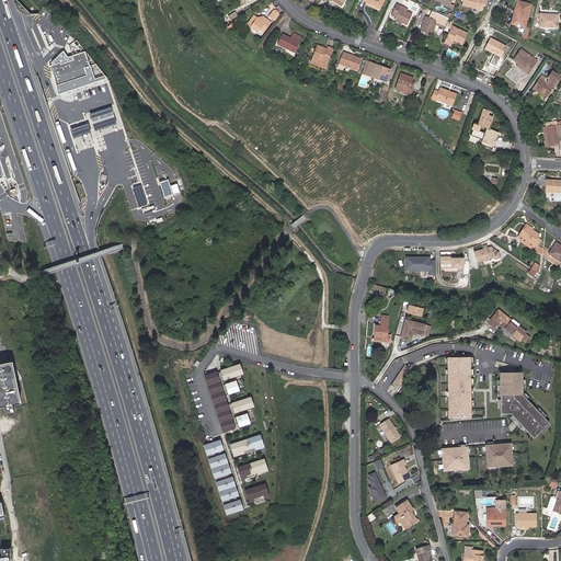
[(384,0),(382,0),(363,0),(362,3),(370,8),(371,7),(373,7),(373,8),(378,11),(384,0)]
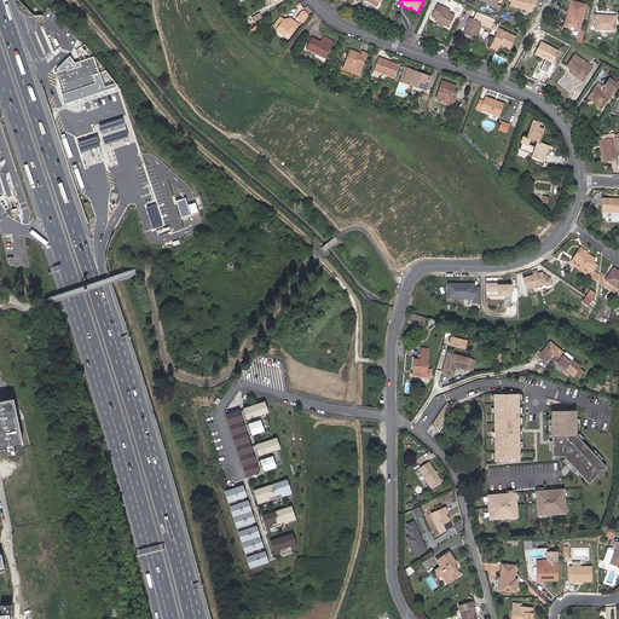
[(537,0),(512,0),(510,7),(533,11),(533,7),(536,7),(537,0)]
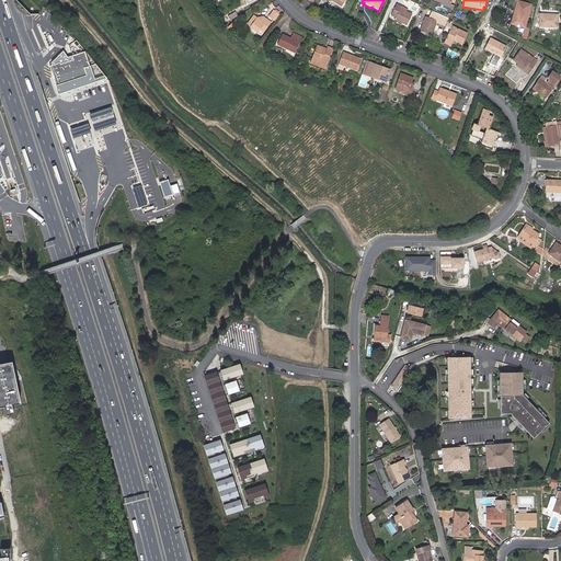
[(530,6),(519,2),(515,14),(513,14),(510,24),(523,27),(530,6)]
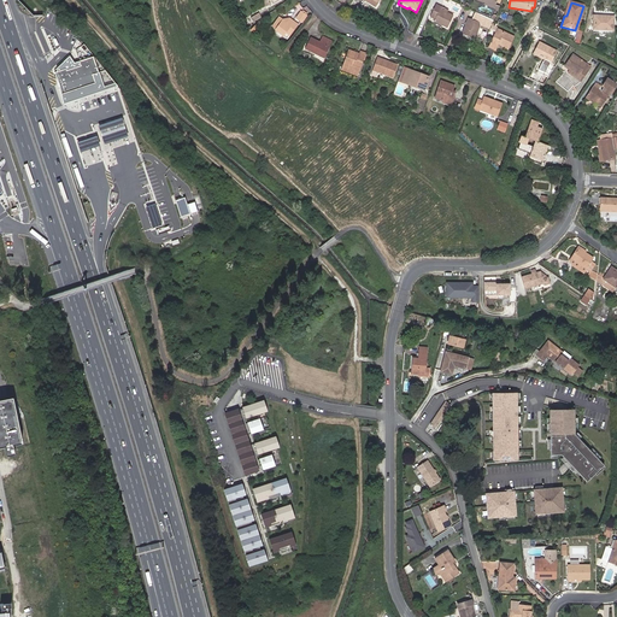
[(441,9),(436,6),(430,18),(435,21),(434,22),(448,28),(453,17),(440,10),(441,9)]
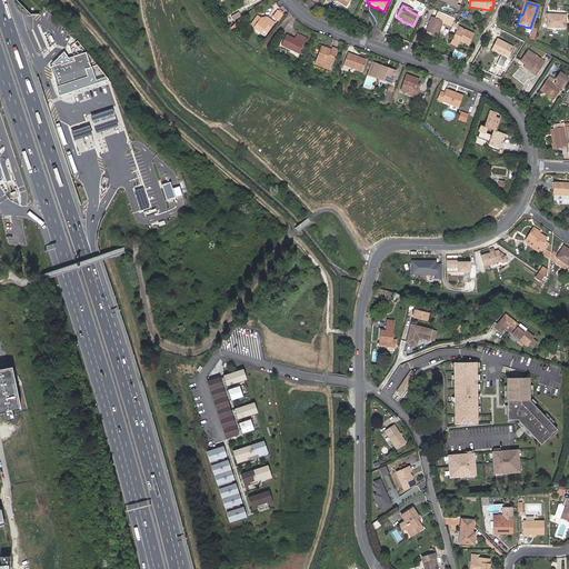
[(246,8),(231,17),(233,20),(248,11),(246,8)]
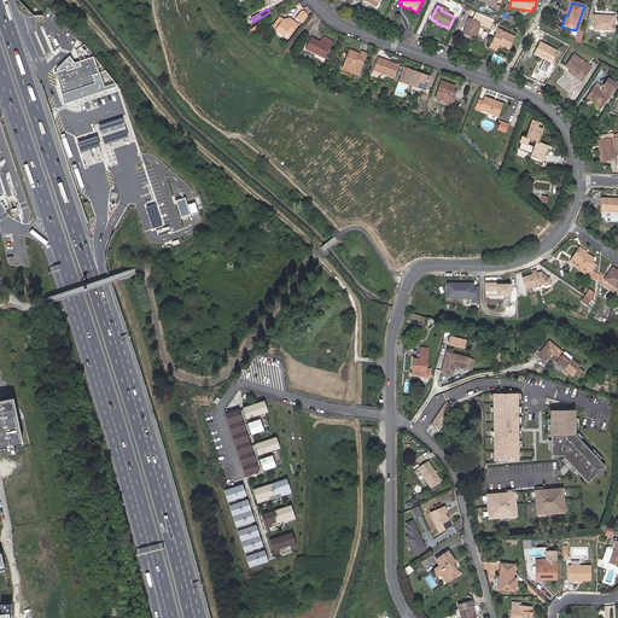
[(301,12),(296,17),(302,22),(307,17),(304,16),(307,13),(303,11),(301,13),(301,12)]
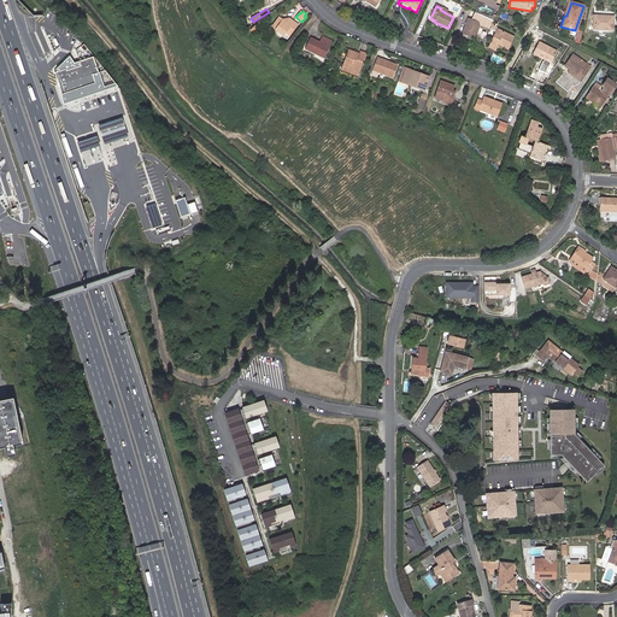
[(494,22),(481,15),(479,21),(492,27),(493,25),(494,22)]
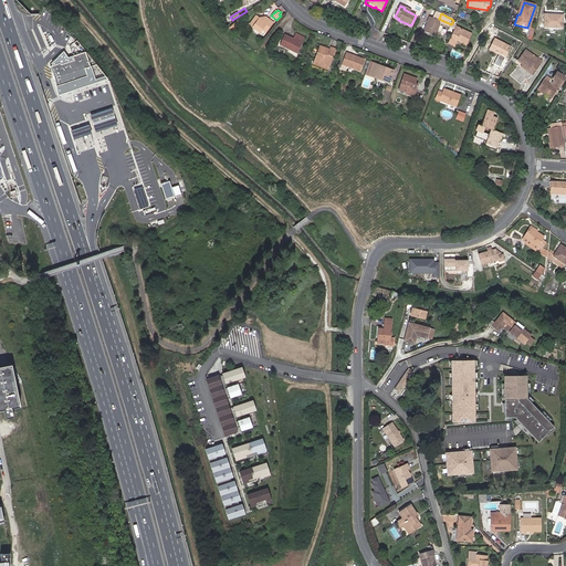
[(273,22),(269,20),(266,22),(263,20),(257,16),(249,24),(253,28),(260,32),(261,30),(264,32),(273,22)]
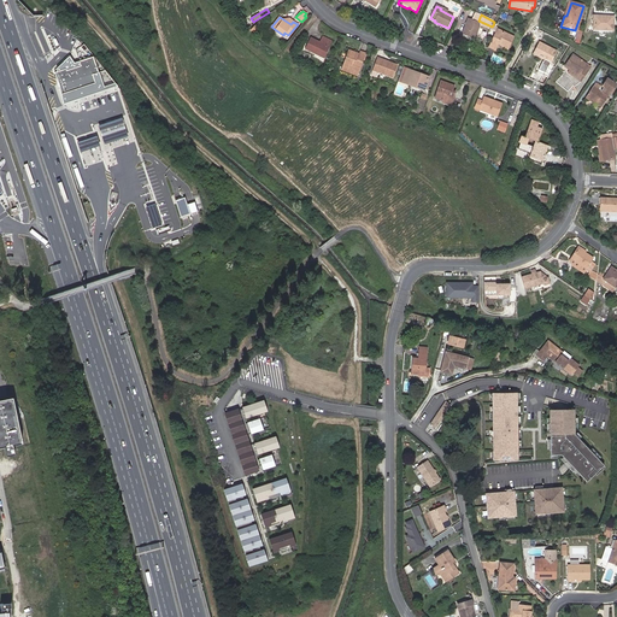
[(613,18),(594,17),(593,30),(612,31),(613,18)]
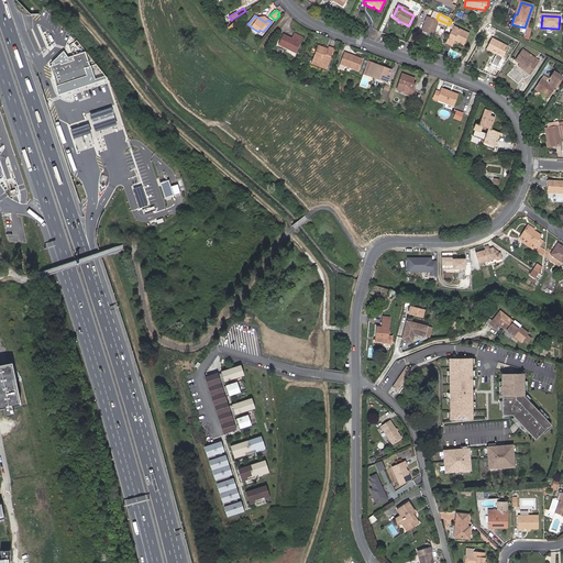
[(439,21),(428,17),(421,32),(432,35),(439,21)]
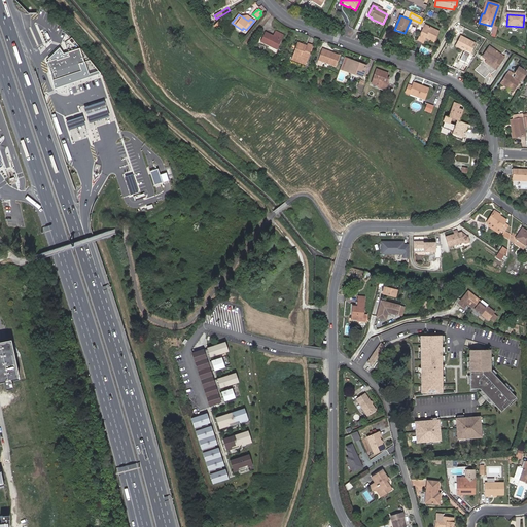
[(424,26),(422,29),(418,38),(423,41),(425,37),(433,42),(438,32),(424,26)]
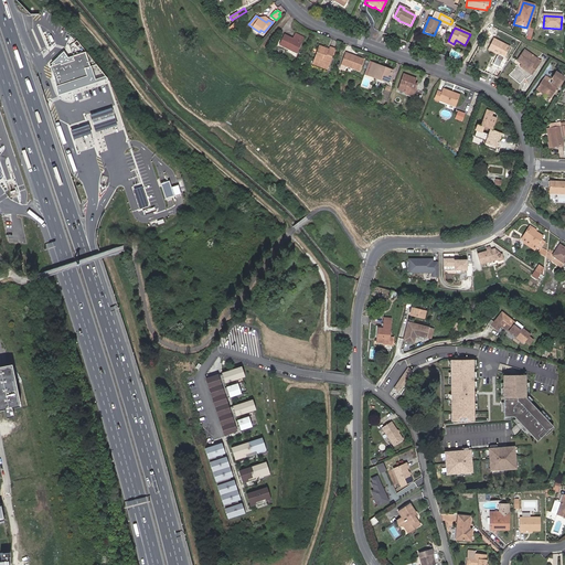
[(283,34),(277,44),(296,54),(304,40),(295,34),(291,39),(283,34)]
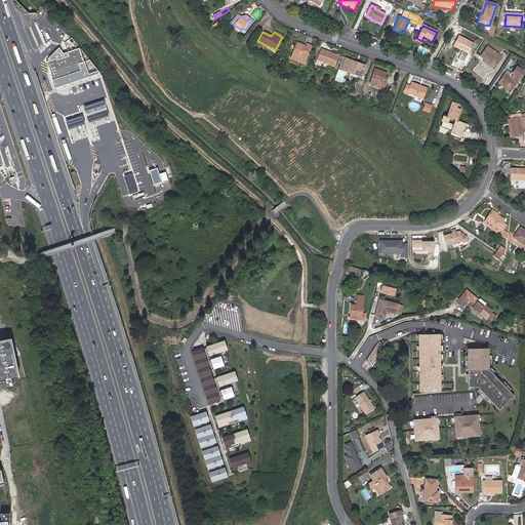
[(473,44),(459,37),(454,47),(468,53),(473,44)]
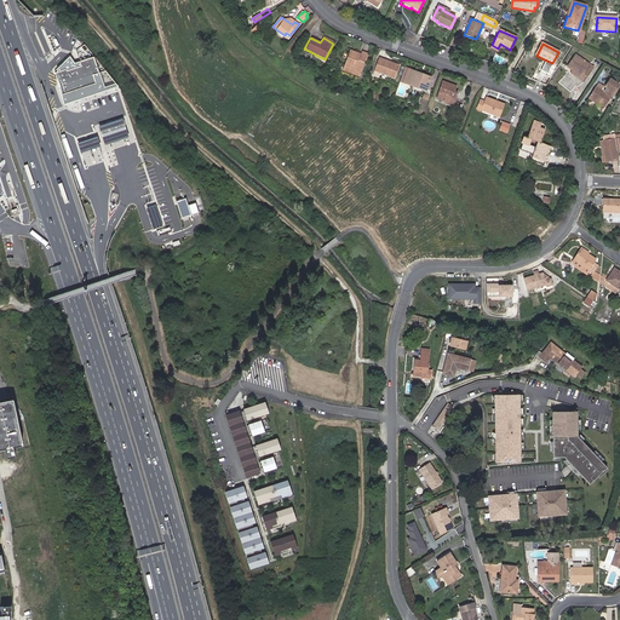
[(126,86),(114,70),(105,73),(102,57),(90,45),(79,50),(84,62),(80,63),(74,57),(58,73),(64,89),(68,104),(126,86)]
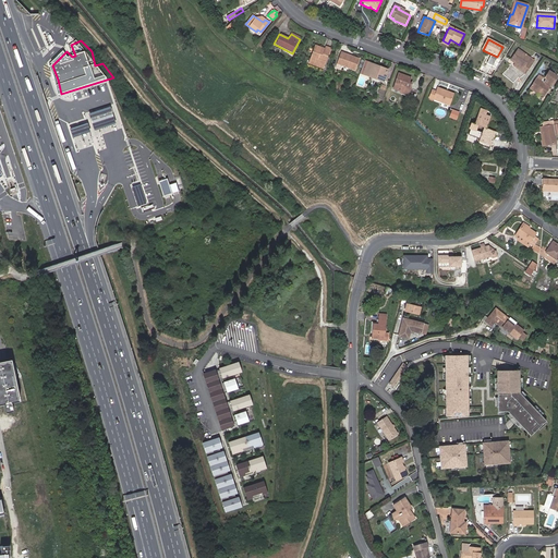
[(316,63),(315,67),(324,70),(331,49),(325,47),(324,52),(322,51),(322,49),(315,47),(310,61),(316,63)]
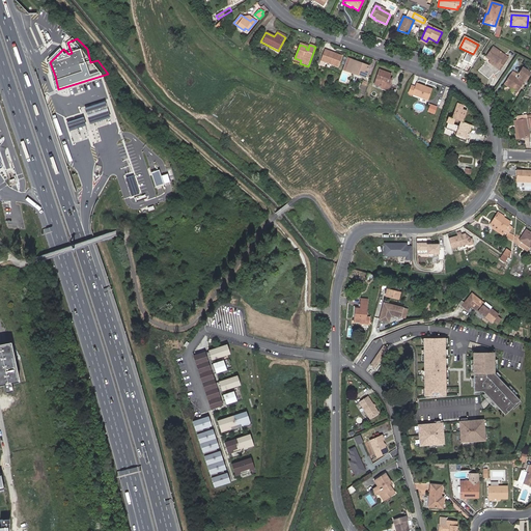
[(497,65),(495,68),(499,71),(508,57),(492,48),(485,58),(492,62),(497,65)]
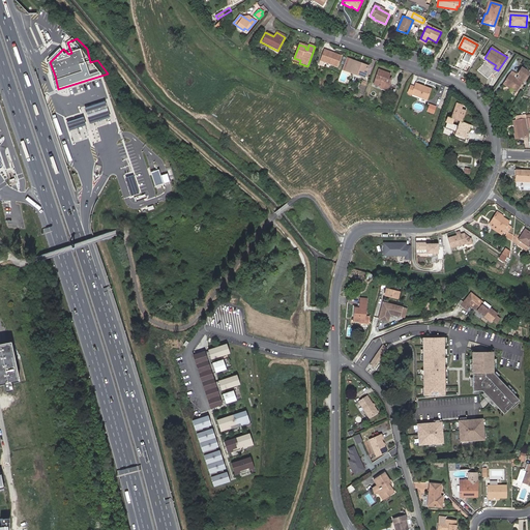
[(342,58),(324,51),(319,66),(323,67),(324,63),(337,68),(342,58)]
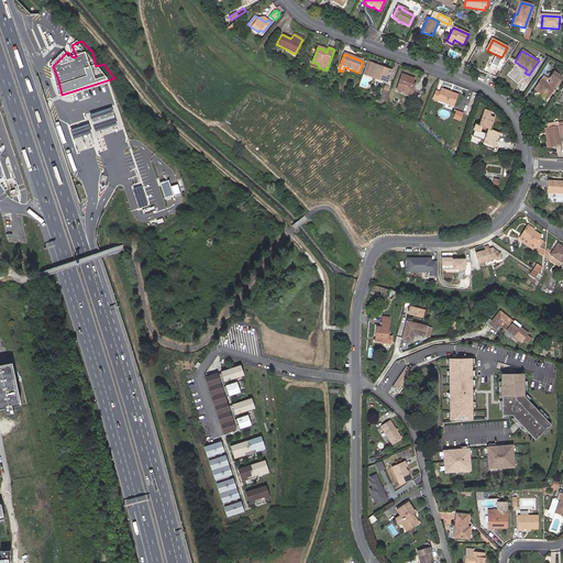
[(500,62),(494,58),(489,65),(496,68),(500,62)]
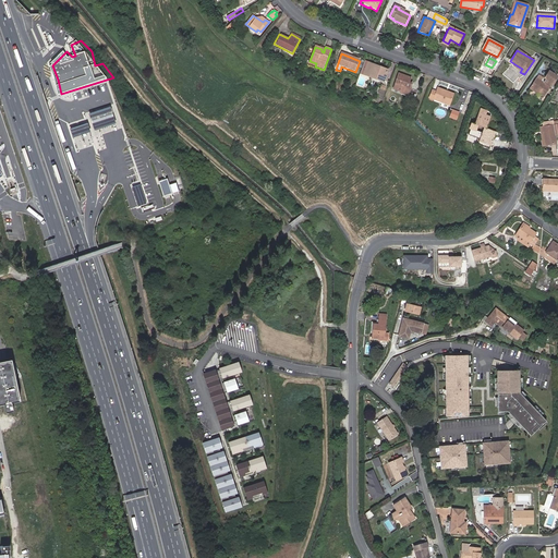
[(379,70),(379,69),(370,64),(365,76),(384,84),(387,73),(379,70)]
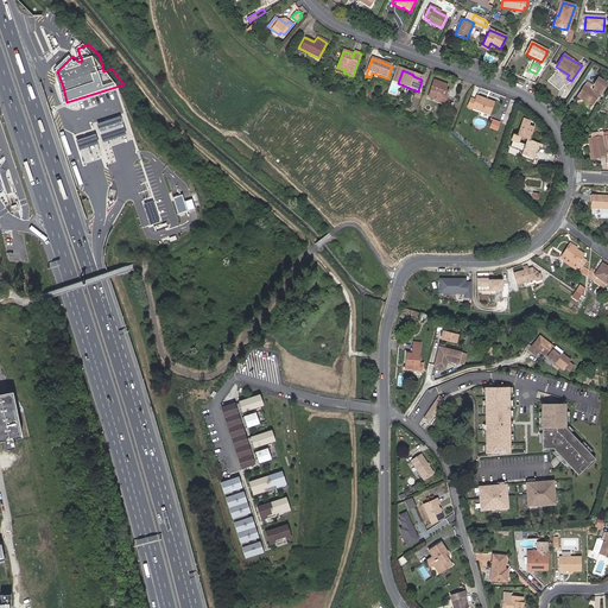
[(565,86),(553,77),(549,84),(561,93),(565,86)]
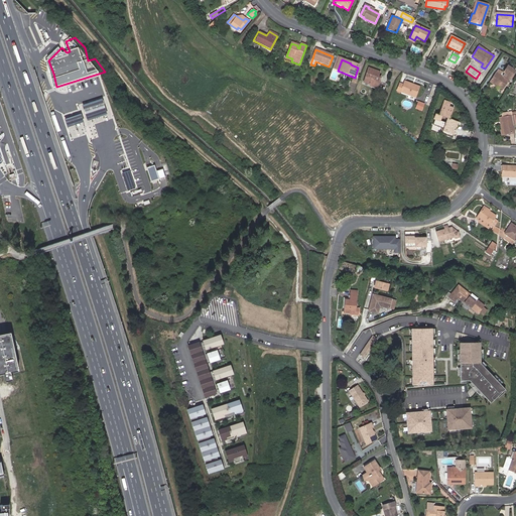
[(511,78),(515,72),(509,68),(505,74),(511,78)]
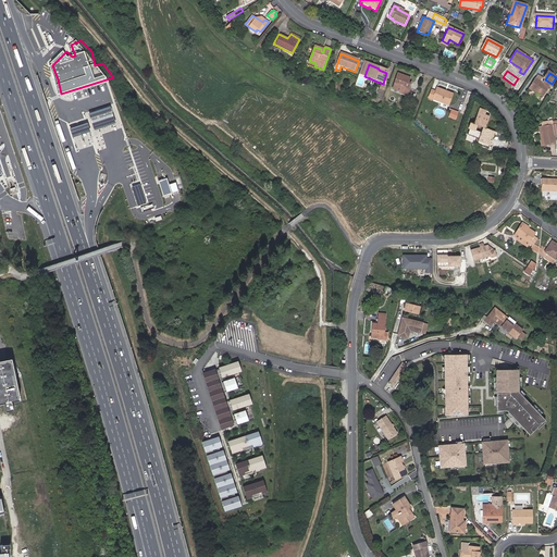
[(400,91),(408,95),(411,85),(409,84),(410,79),(398,75),(392,90),(400,93),(400,91)]
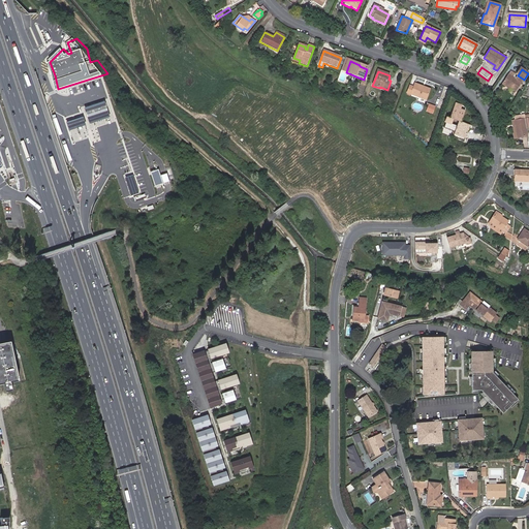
[(509,74),(503,83),(510,88),(509,88),(516,92),(521,83),(514,78),(509,74)]
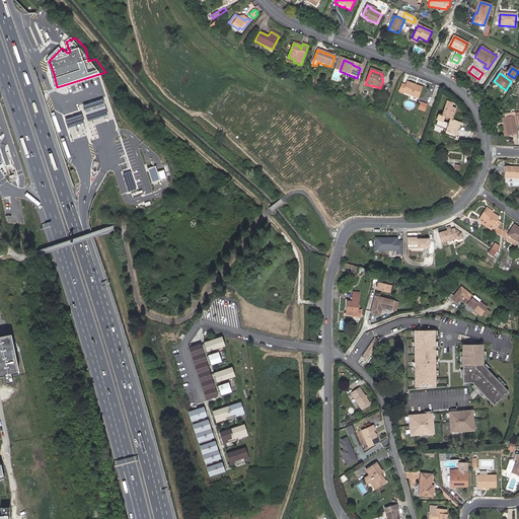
[(416,88),(417,86),(408,83),(406,86),(402,85),(400,92),(420,99),(423,90),(416,88)]
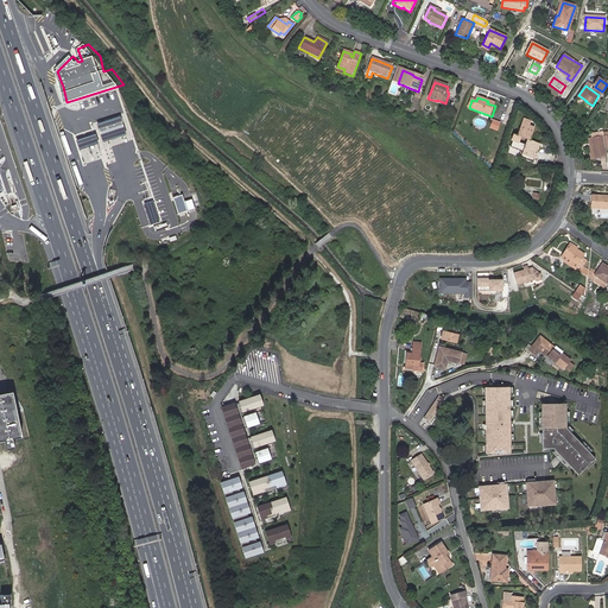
[(536,144),(537,141),(531,139),(536,126),(530,124),(531,119),(524,116),(518,134),(513,133),(511,139),(512,140),(510,147),(524,152),(523,157),(534,160),(540,145),(536,144)]
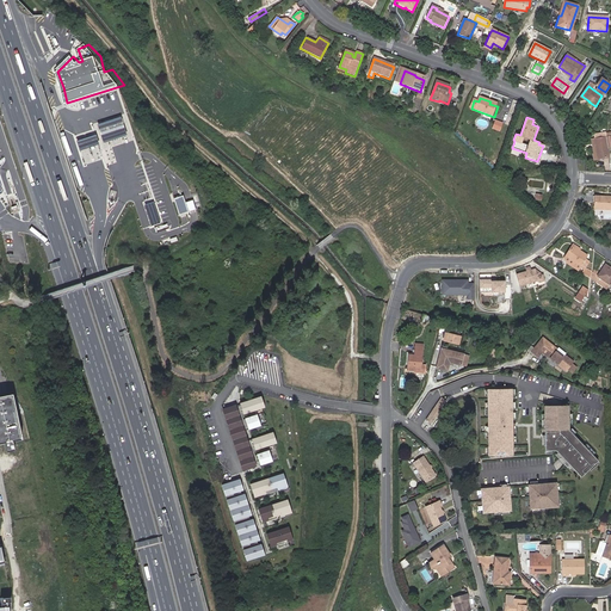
[(106,141),(130,134),(125,119),(102,127),(106,141)]
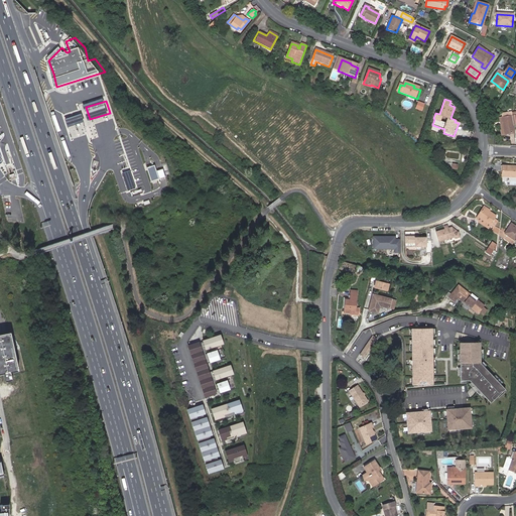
[(425,106),(418,103),(416,110),(423,112),(425,106)]
